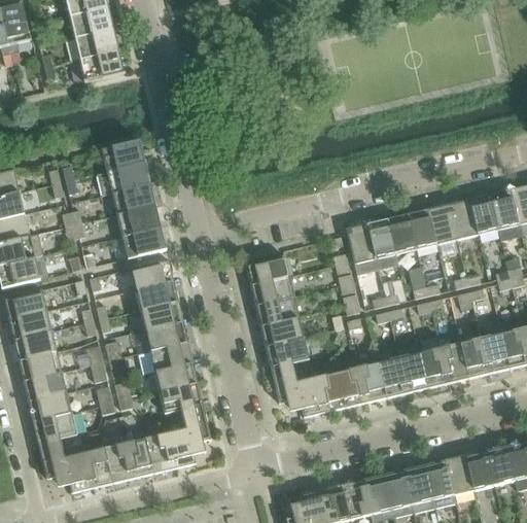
[(66,0),(70,16),(109,6),(107,0),(66,0)]
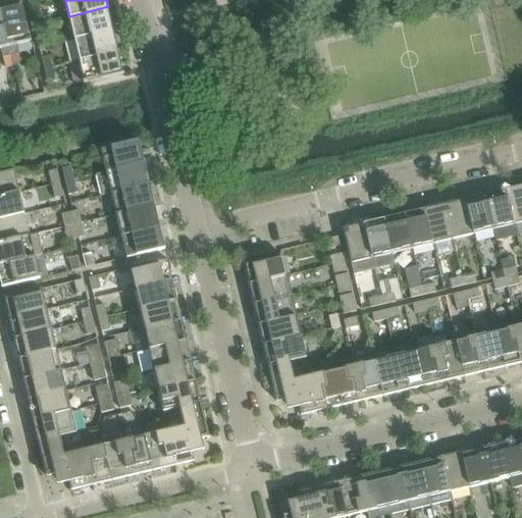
[(19,51),(17,42),(32,39),(22,3),(0,8),(11,52),(19,51)]
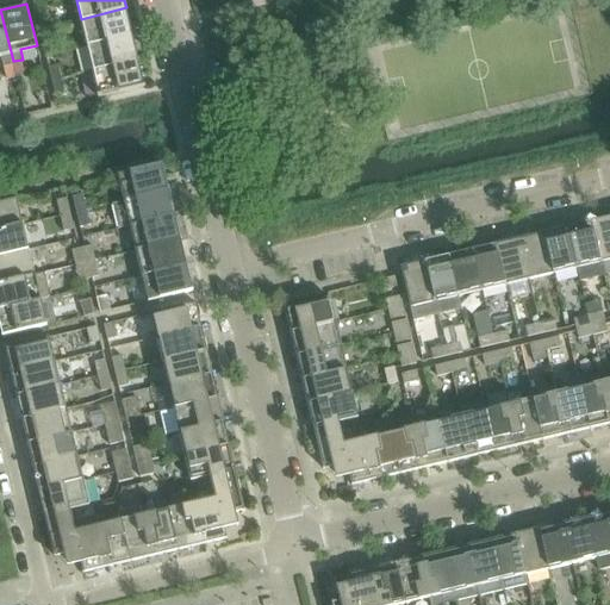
[(126,7),(81,19),(87,44),(132,32),(126,7)]
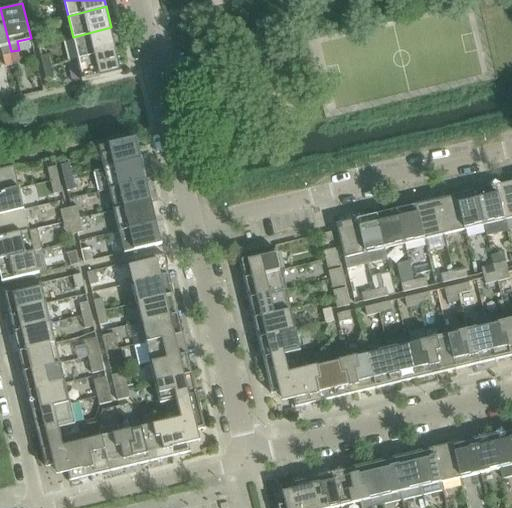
[(0,8),(0,45),(2,53),(11,51),(0,8)]
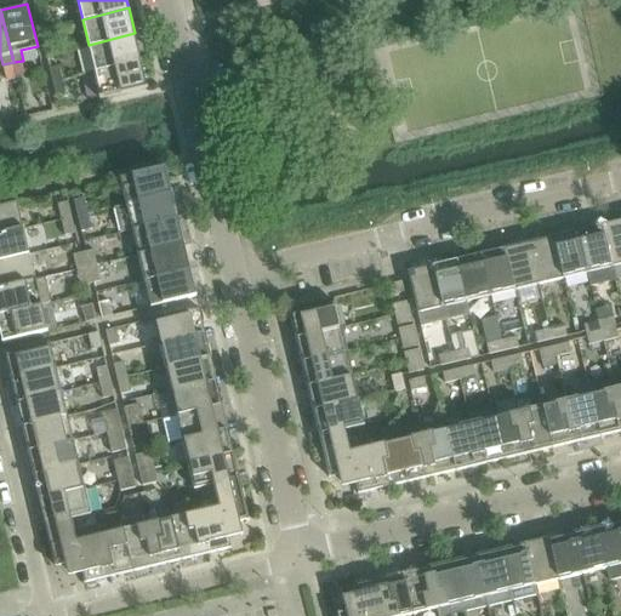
[(46,12),(36,15),(40,29),(50,27),(46,12)]
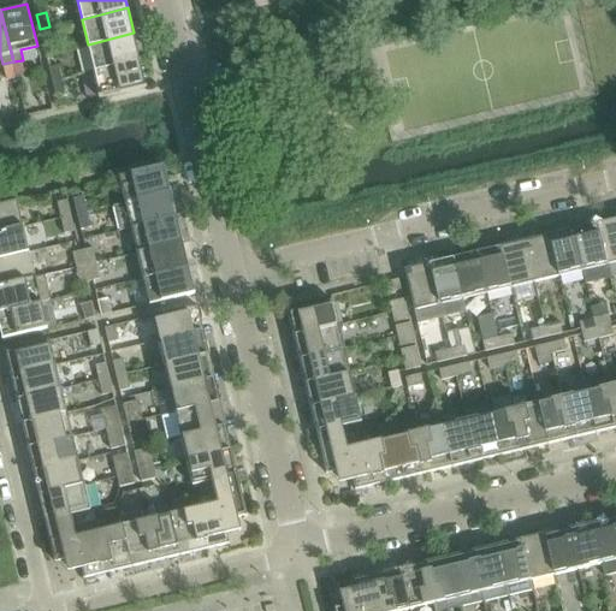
[(49,27),(40,29),(43,42),(53,40),(49,27)]
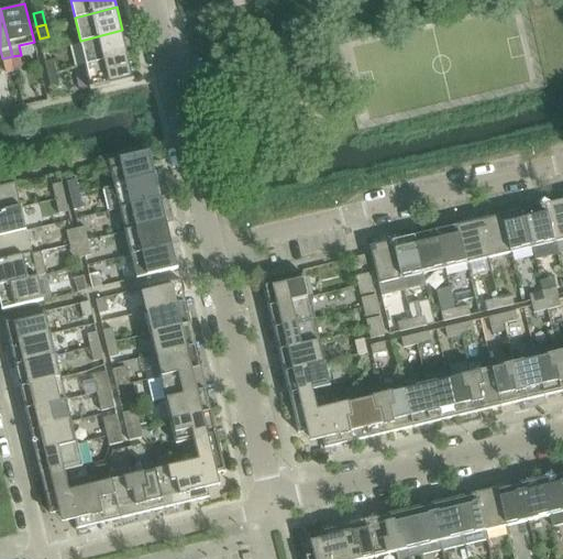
[(122,30),(80,41),(86,64),(128,53),(122,30)]
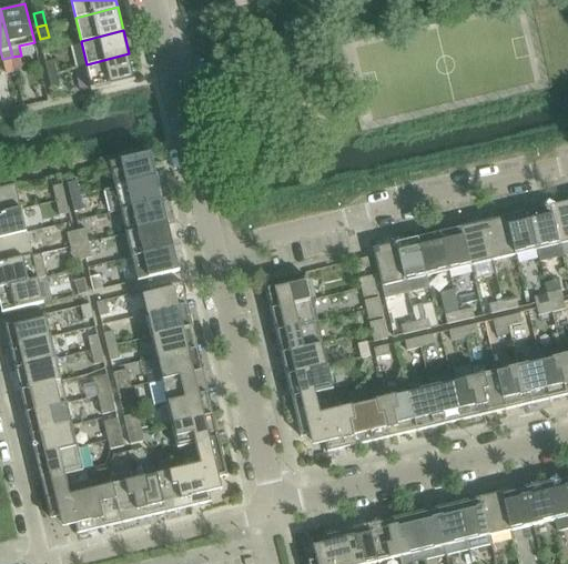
[(87,64),(91,87),(91,88),(135,78),(134,77),(129,53),(87,64)]
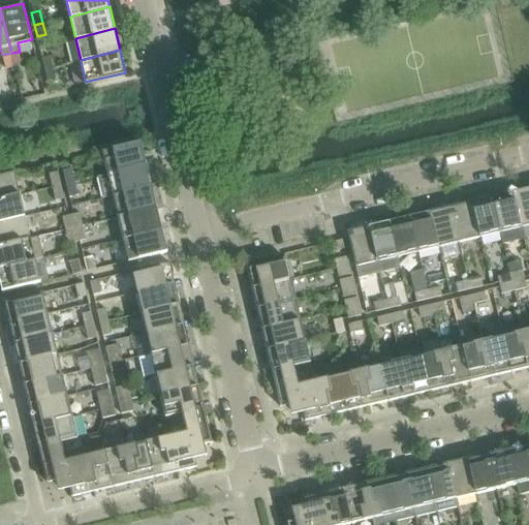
[(50,54),(41,56),(44,68),(53,66),(50,54)]
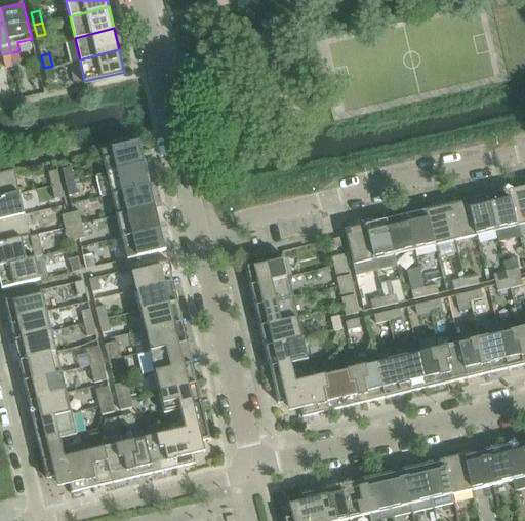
[(52,66),(44,68),(47,79),(55,77),(52,66)]
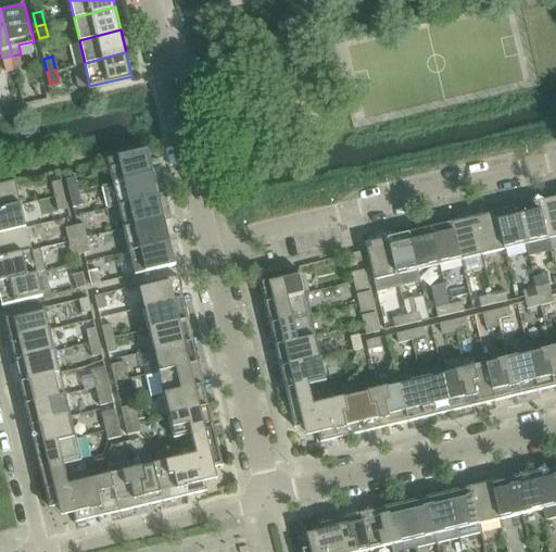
[(148,147),(108,157),(113,180),(154,171),(148,147)]
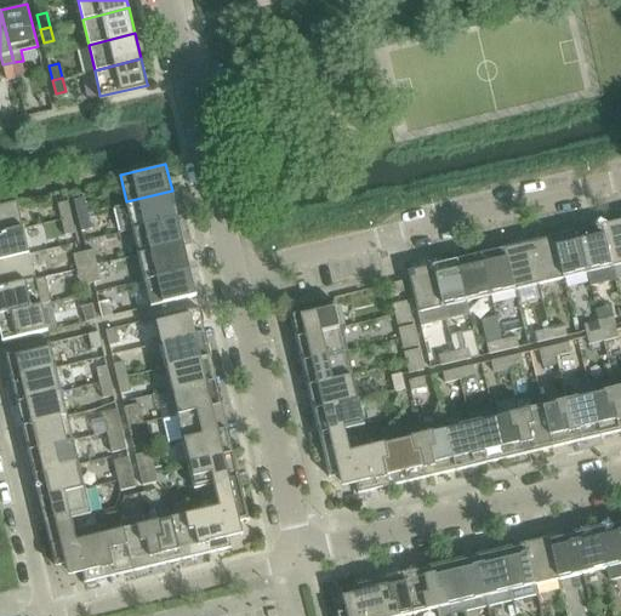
[(172,190),(126,201),(114,204),(120,229),(132,227),(178,216),(172,190)]
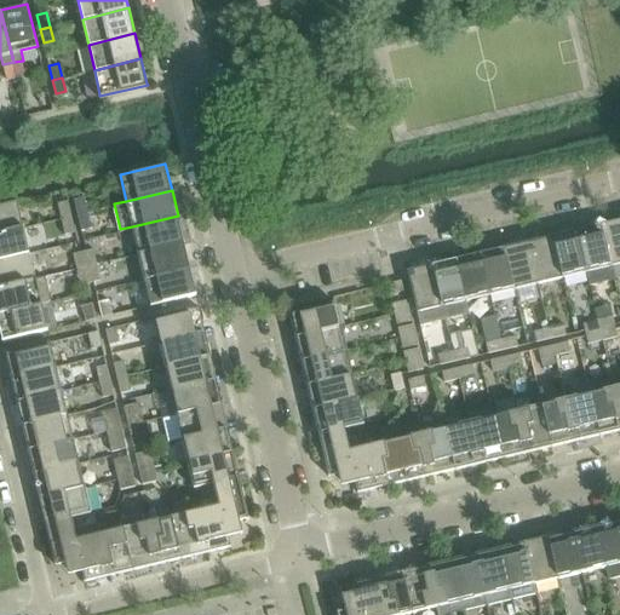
[(84,195),(74,197),(78,213),(87,210),(84,195)]
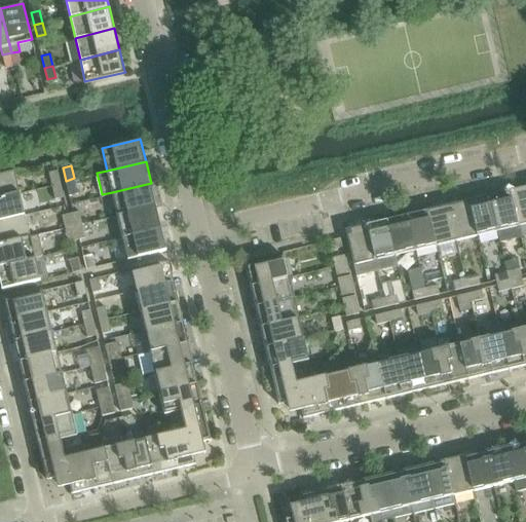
[(14,169),(0,172),(0,195),(20,191),(14,169)]
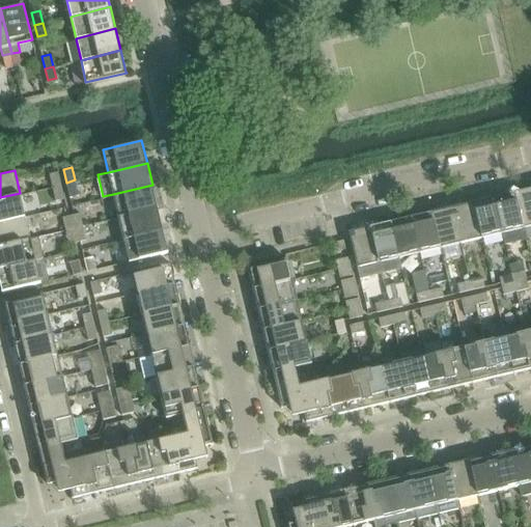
[(58,170),(50,172),(53,186),(61,184),(58,170)]
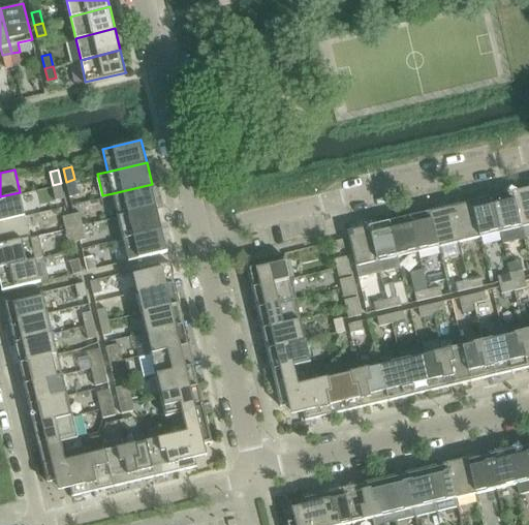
[(74,179),(66,182),(69,194),(78,192),(74,179)]
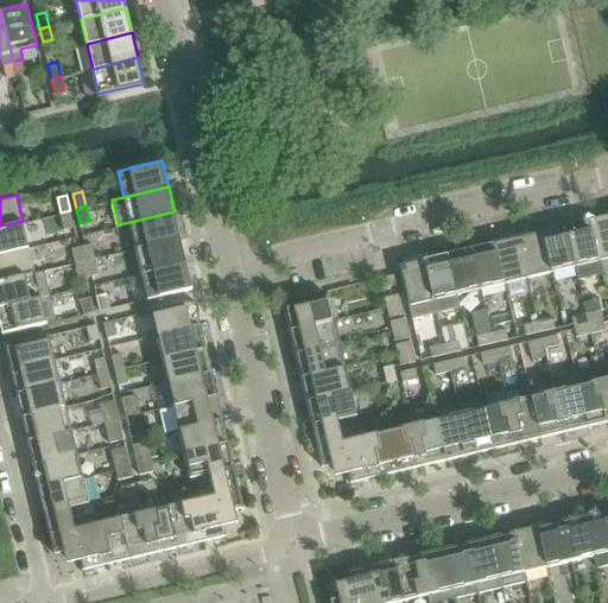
[(70,210),(61,213),(64,227),(74,224),(70,210)]
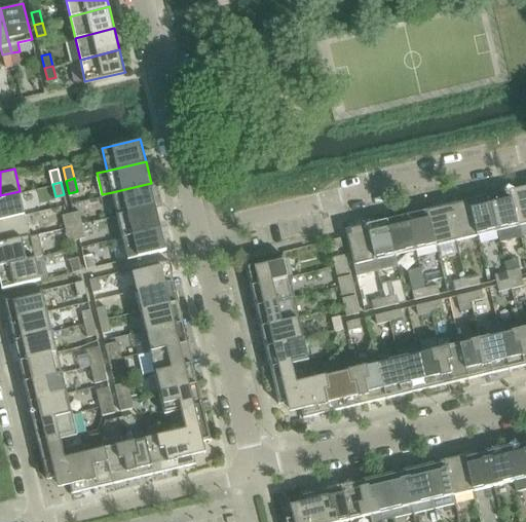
[(151,183),(112,192),(117,214),(156,204),(151,183)]
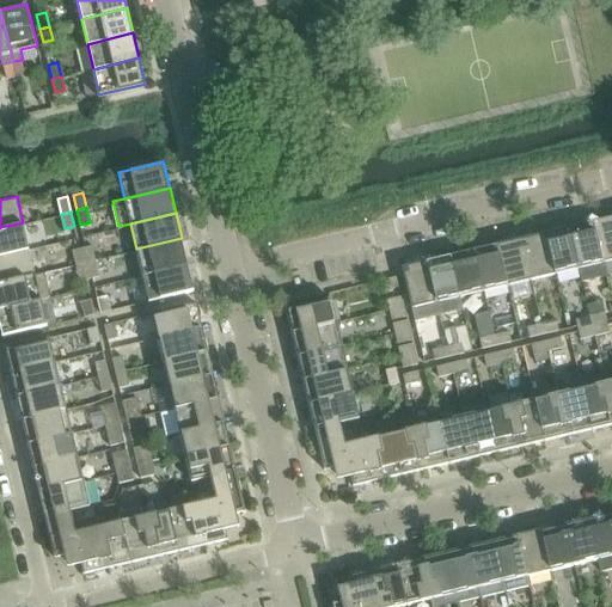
[(611,214),(593,219),(605,271),(611,270),(611,214)]
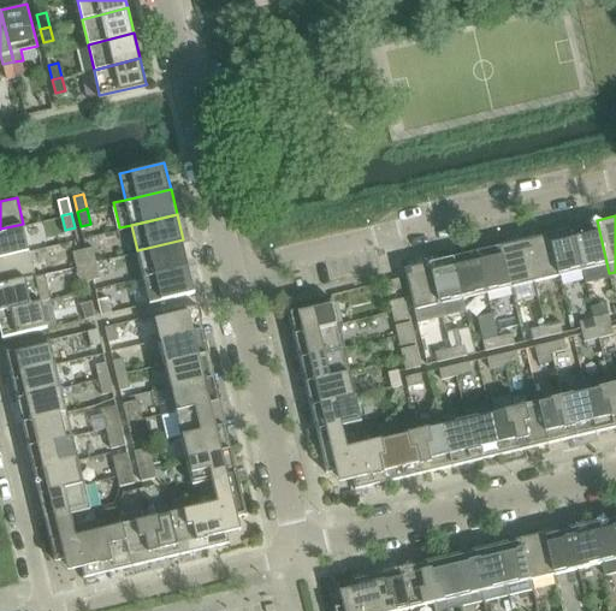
[(597,220),(573,226),(582,268),(586,279),(609,273),(597,220)]
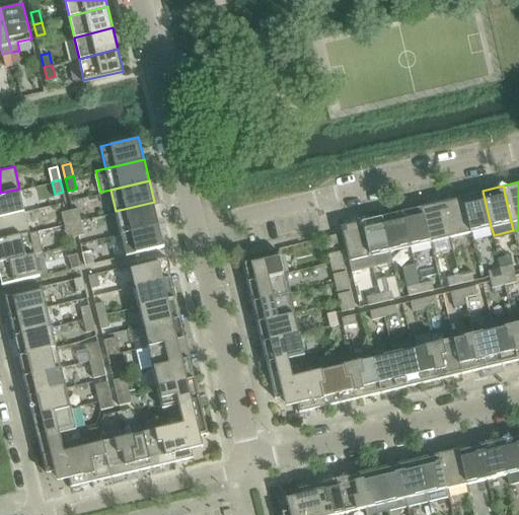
[(19,189),(0,193),(0,215),(24,210),(19,189)]
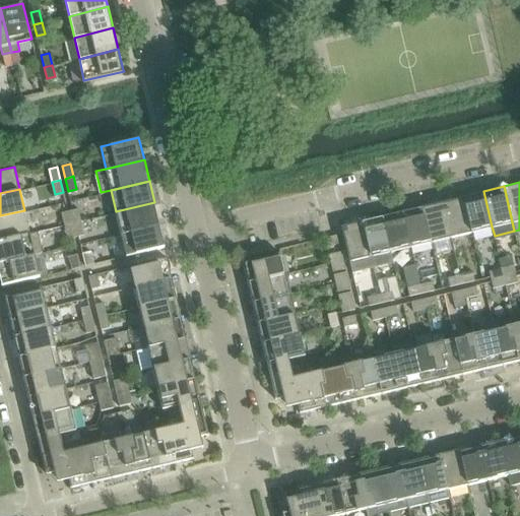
[(483,191),(463,196),(471,231),(492,227),(483,191)]
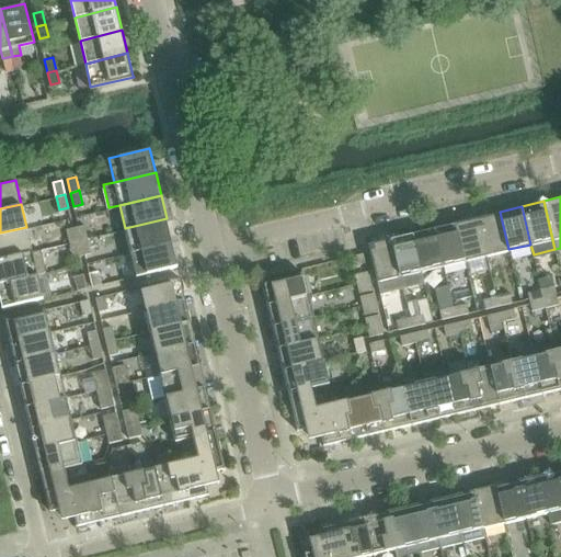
[(500,212),(478,216),(487,254),(508,249),(500,212)]
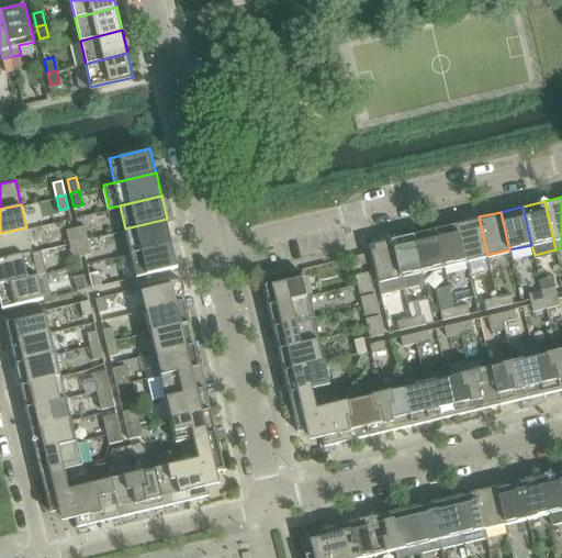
[(479,216),(457,222),(465,260),(487,255),(479,216)]
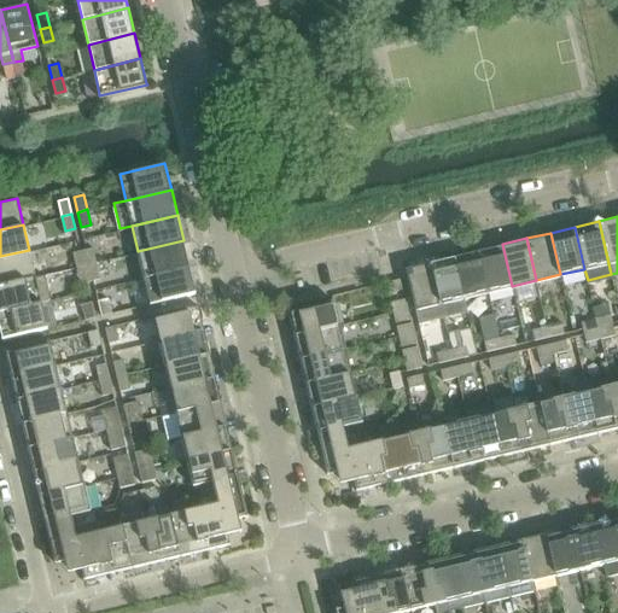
[(184,240),(138,251),(144,276),(190,266),(184,240)]
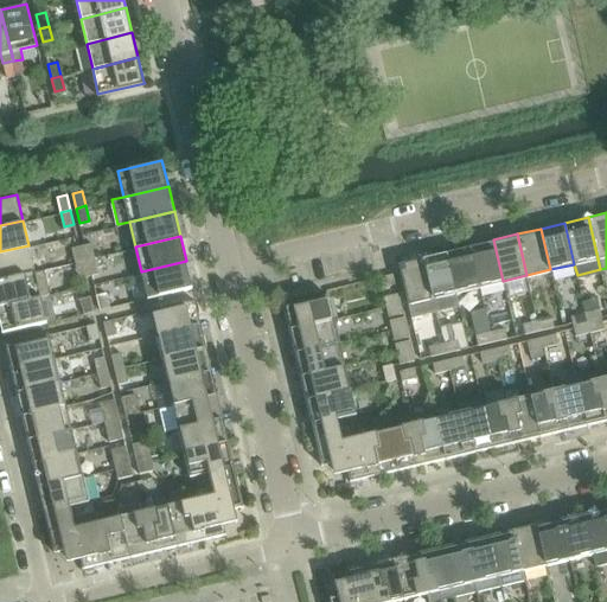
[(493,239),(470,245),(479,287),(503,281),(493,239)]
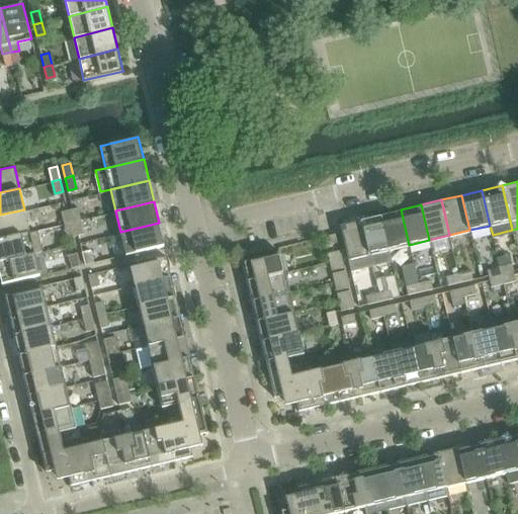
[(78,205),(70,207),(73,221),(81,219),(78,205)]
